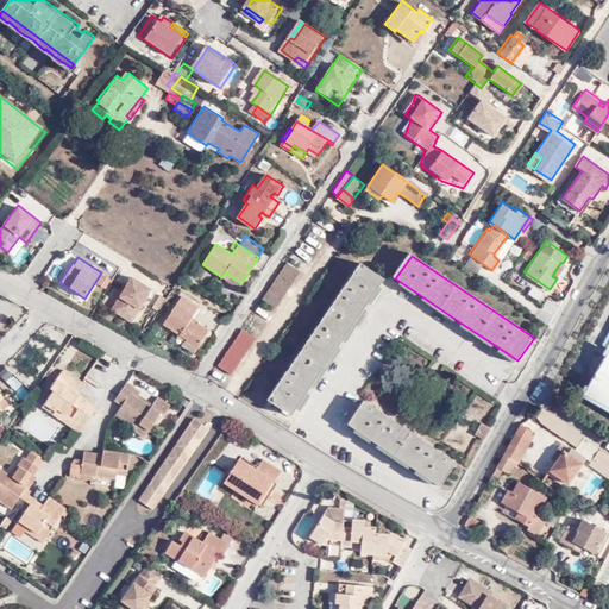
[(288,263),(302,271),(306,265),(292,257),(288,263)]
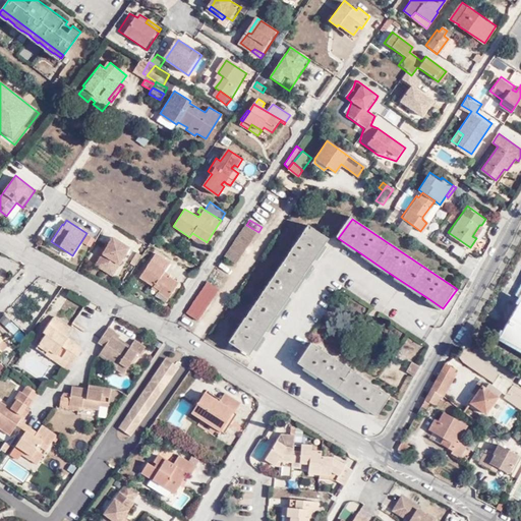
[(329,236),(308,223),(229,341),(249,354),(263,334),(288,297),(312,261),(329,236)]
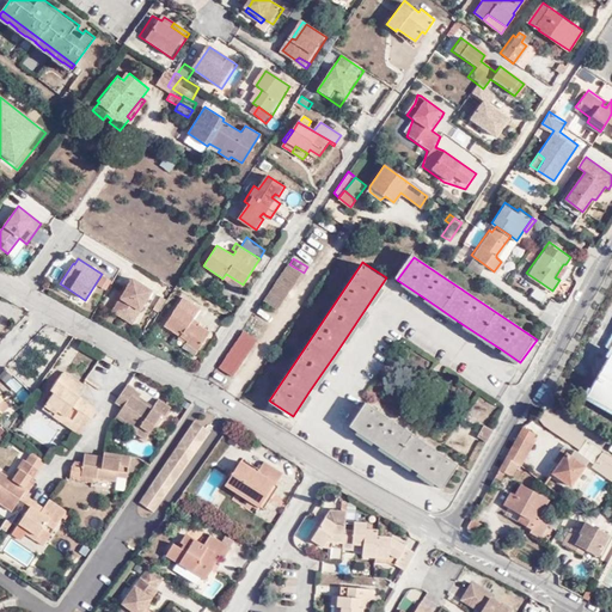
[(300,273),(286,263),(262,299),(275,307),(300,273)]
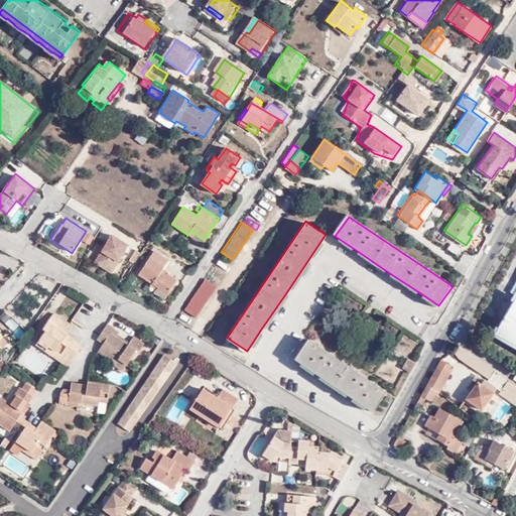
[(480,226),(477,223),(475,223),(468,234),(472,236),(480,226)]
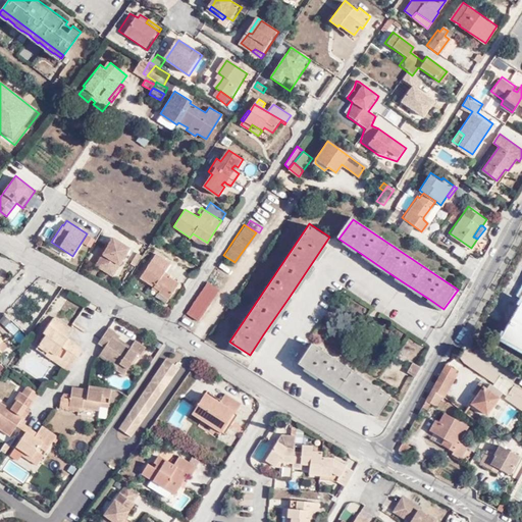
[(204,247),(207,243),(193,233),(190,238),(204,247)]
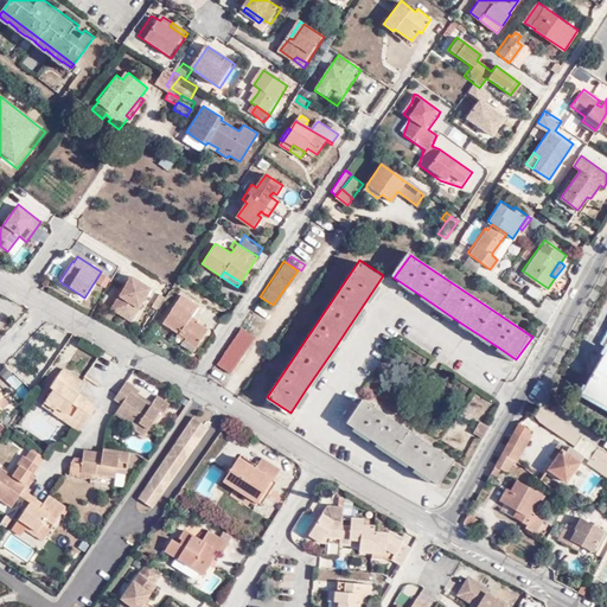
[(131,276),(110,310),(132,323),(152,288),(131,276)]
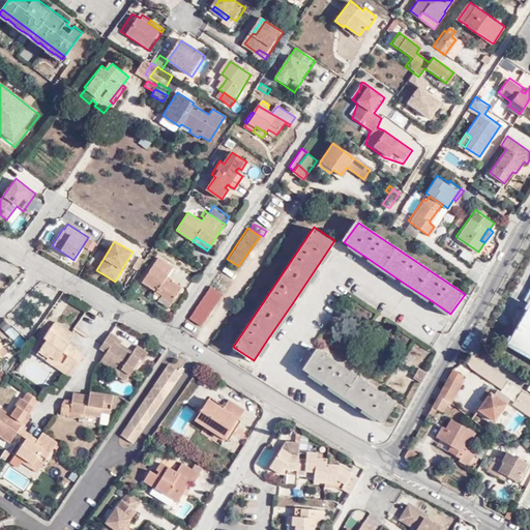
[(464,251),(460,257),(469,262),(472,256),(464,251)]
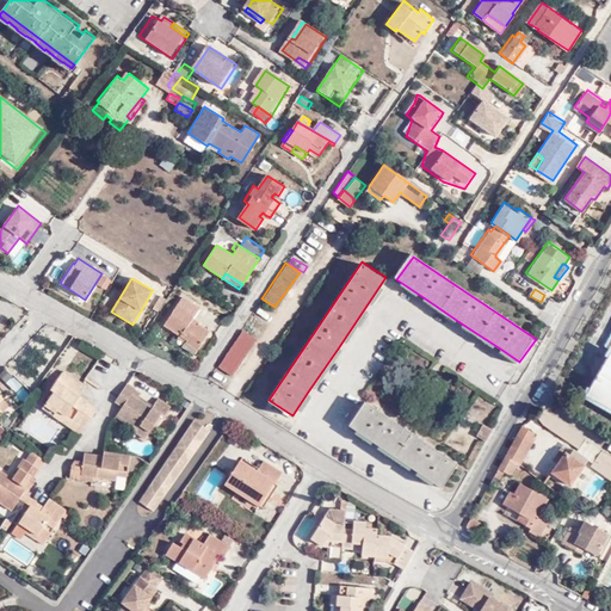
[(161,328),(177,339),(185,344),(183,346),(195,355),(209,333),(197,326),(195,329),(189,325),(190,321),(198,310),(181,298),(161,328)]
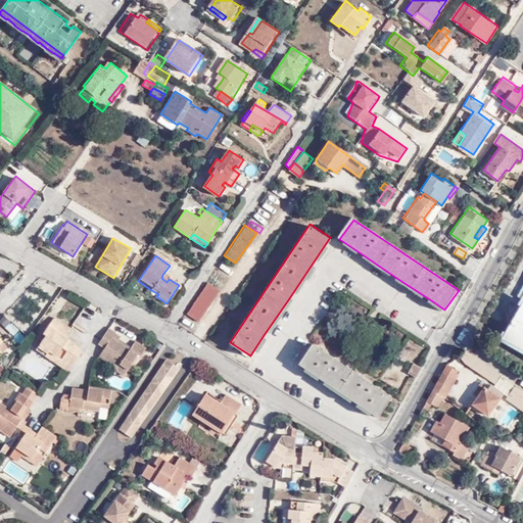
[(206,282),(186,314),(197,321),(218,290),(206,282)]
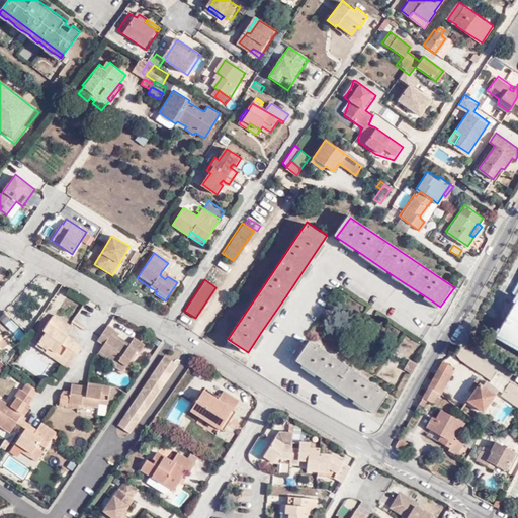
[(517,344),(517,288),(516,293),(517,294),(496,332),(517,344)]
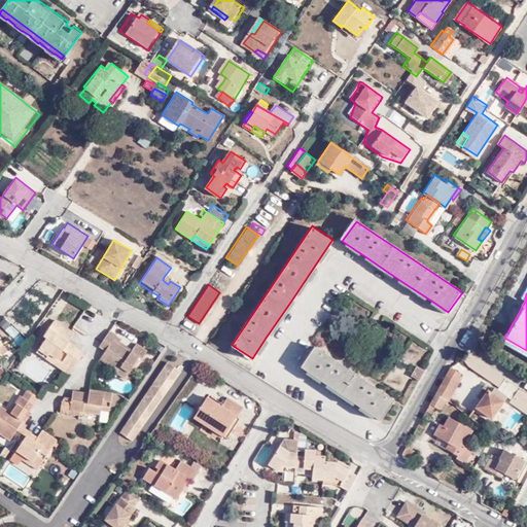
[(86,351),(70,340),(65,337),(70,327),(57,318),(45,335),(48,337),(38,352),(47,358),(51,353),(74,369),(86,351)]
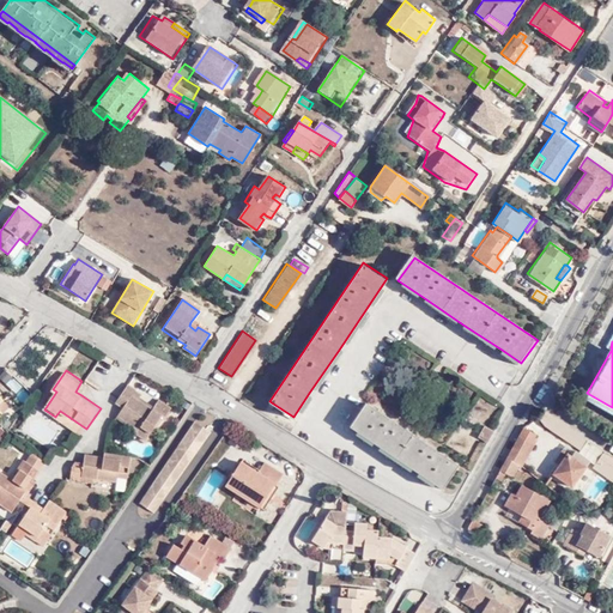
[(89,387),(85,383),(82,381),(76,392),(82,395),(89,387)]
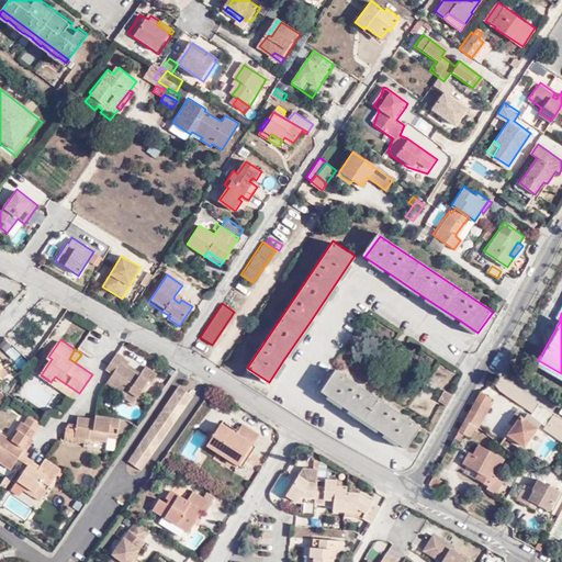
[(127,355),(120,350),(108,367),(115,371),(107,384),(117,392),(121,386),(127,392),(131,386),(141,393),(150,379),(153,381),(159,371),(147,363),(142,372),(124,360),(127,355)]
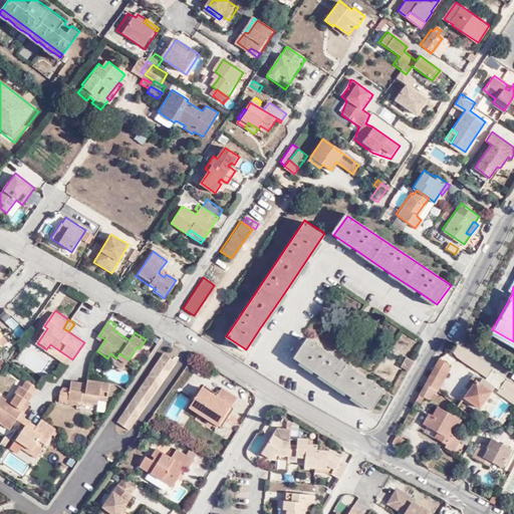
[(0,349),(8,341),(0,333),(0,349)]
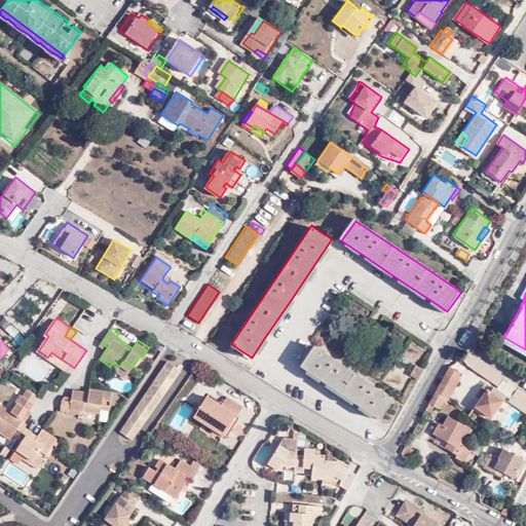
[(380,420),(393,401),(314,347),(301,368),(322,381),(361,408),(380,420)]
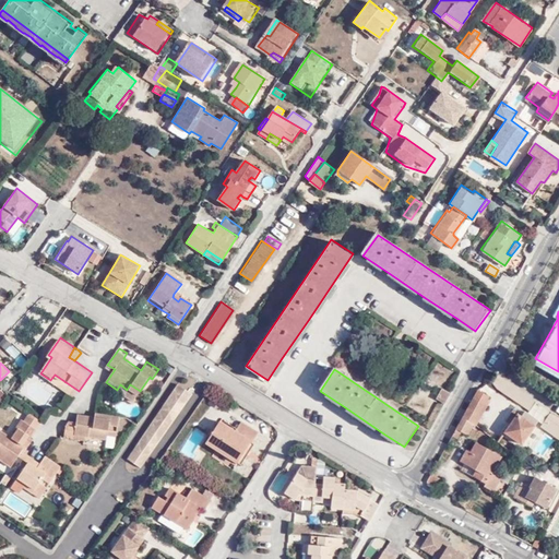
[(530,409),(535,401),(497,373),(489,380),(497,388),(525,406),(530,409)]
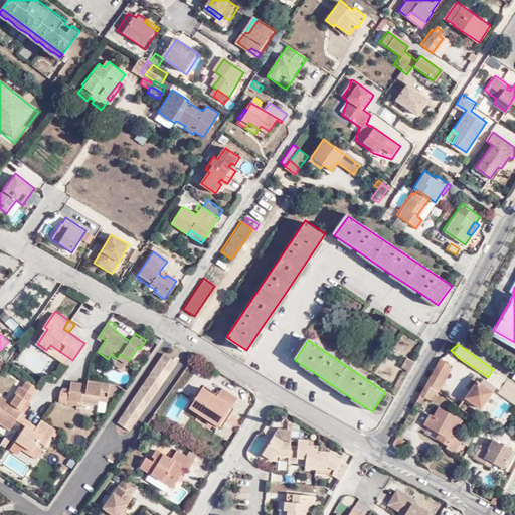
[(68,365),(72,360),(50,345),(46,350),(68,365)]
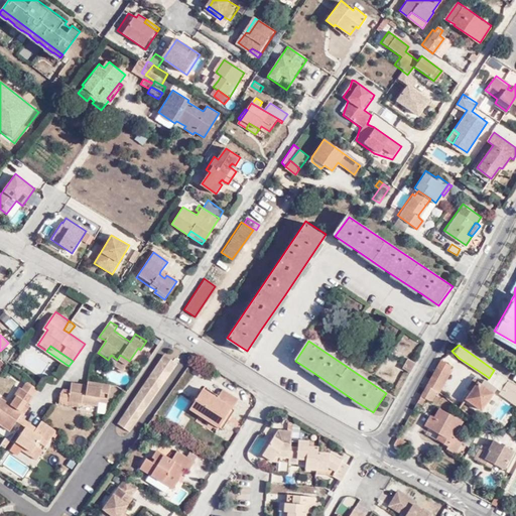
[(0,358),(4,363),(9,359),(3,351),(0,353),(0,358)]
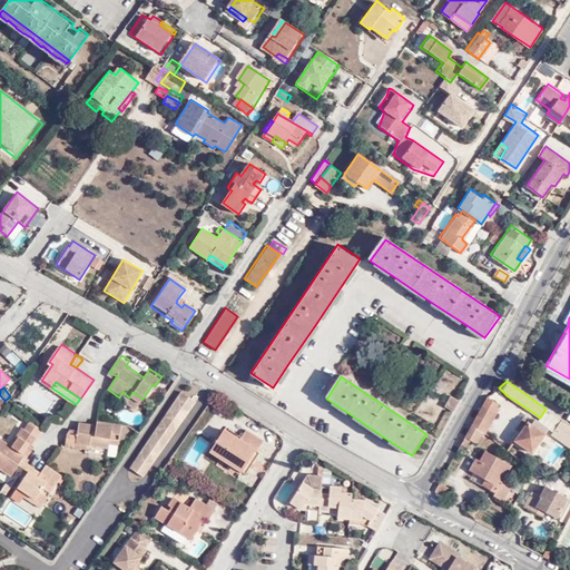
[(138,405),(143,399),(133,392),(129,397),(138,405)]
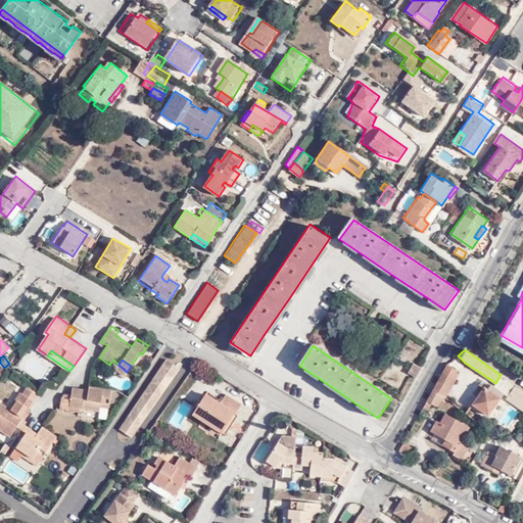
[(163,366),(165,380),(175,379),(180,372),(167,362),(163,366)]
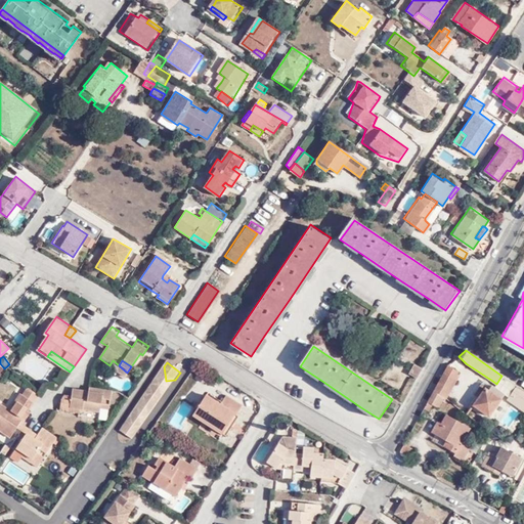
[(408,374),(417,379),(423,368),(415,363),(408,374)]
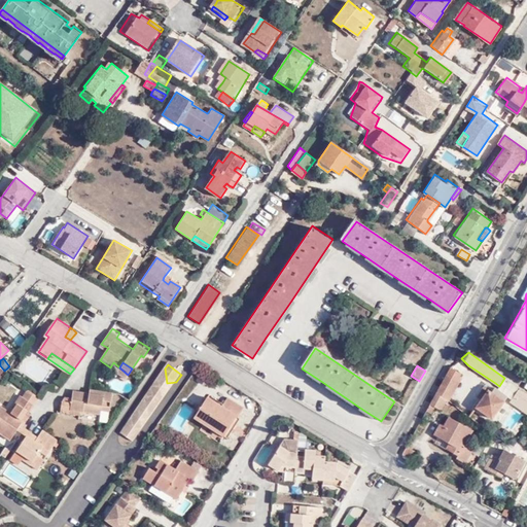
[(451,367),(436,392),(447,398),(461,373),(451,367)]
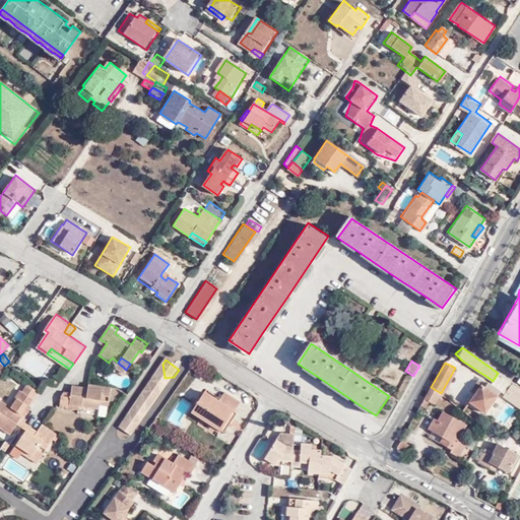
[(165,388),(165,378),(163,364),(154,376),(155,384),(156,389),(165,388)]
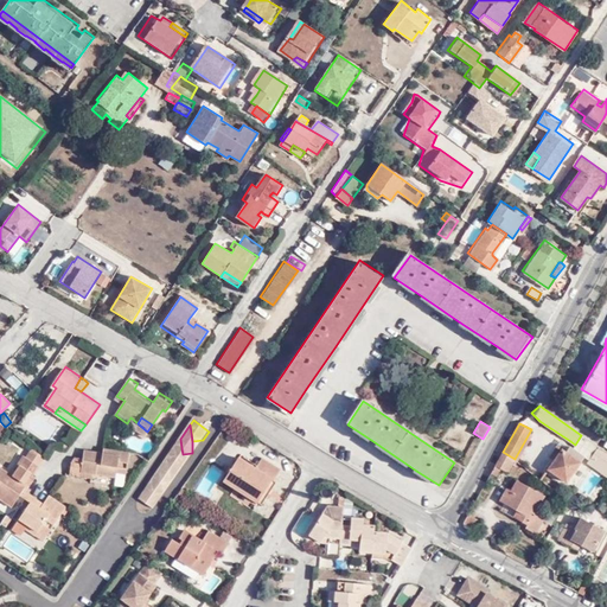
[(582,459),(586,461),(596,446),(581,435),(575,445),(570,441),(569,445),(585,454),(582,459)]
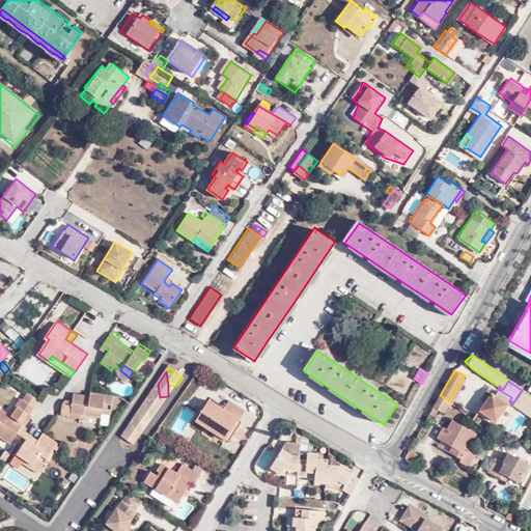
[(490,385),(486,389),(495,394),(498,389),(490,385)]
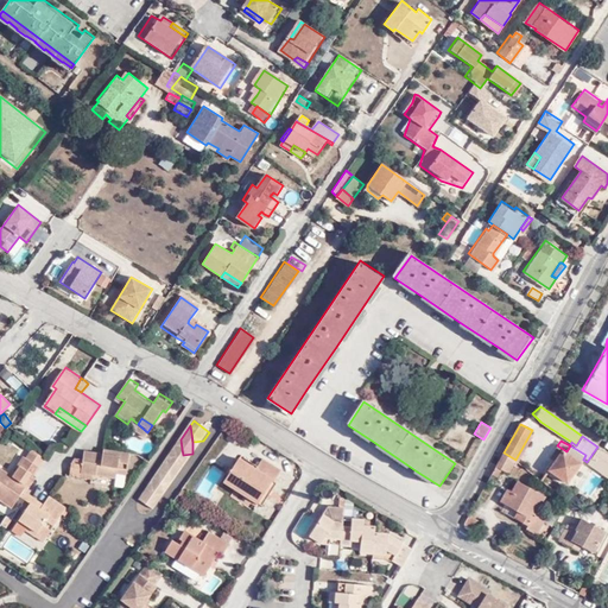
[(568,482),(583,460),(586,455),(570,445),(567,451),(557,445),(550,455),(556,460),(549,469),(568,482)]
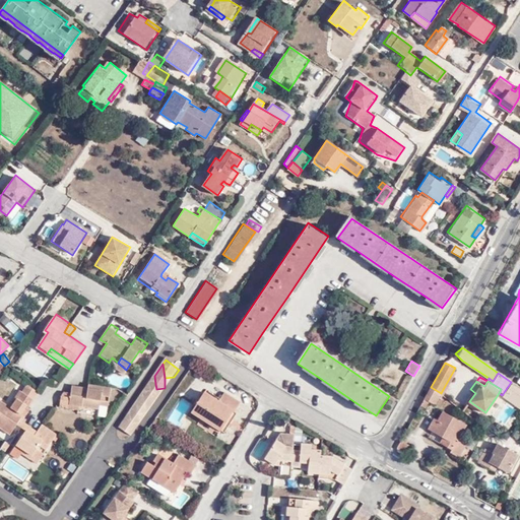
[(502,395),(519,407),(519,388),(511,382),(502,395)]
